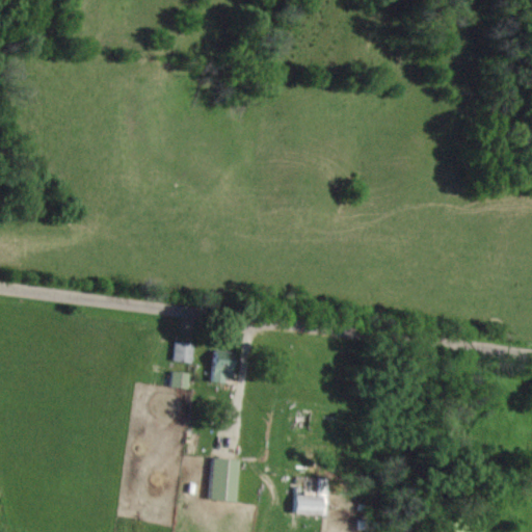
[(173,362),(191,365),(194,345),(176,342),(173,362)]
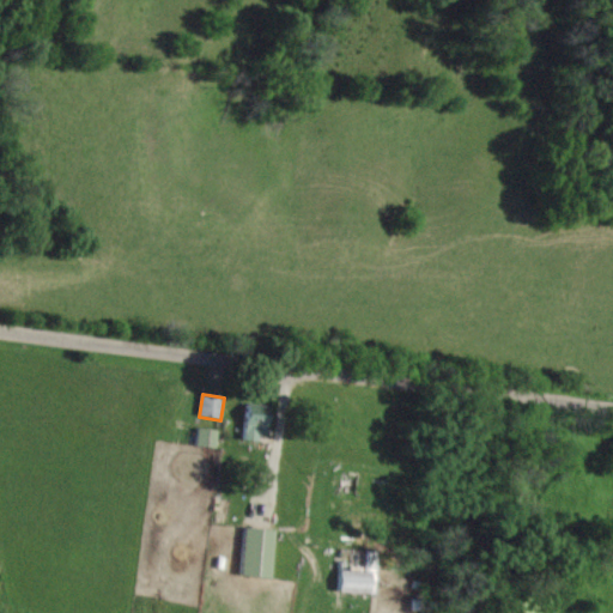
[(267,442),(269,417),(247,414),(244,438),(267,442)]
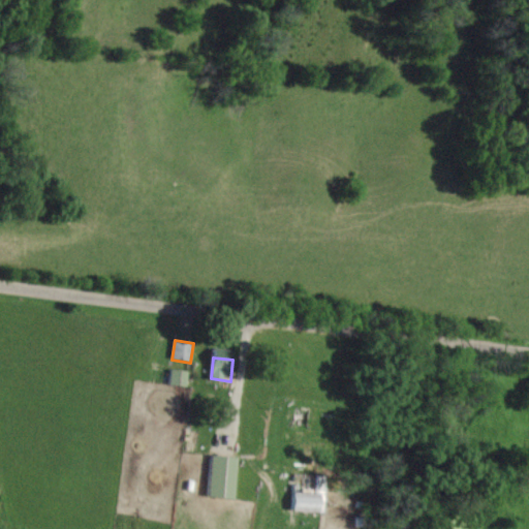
[(168,384),(187,387),(189,373),(170,370),(168,384)]
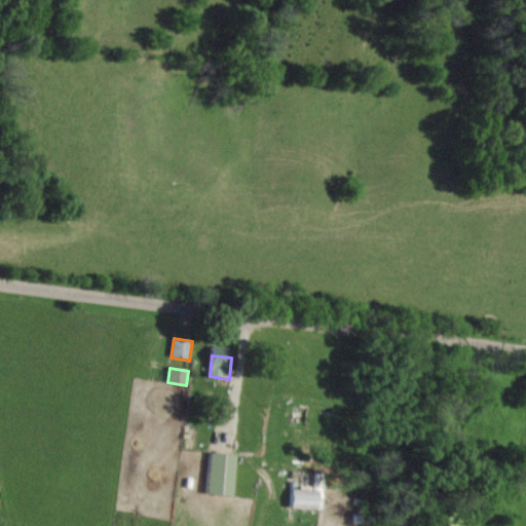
[(235,455),(210,454),(207,495),(233,496),(235,455)]
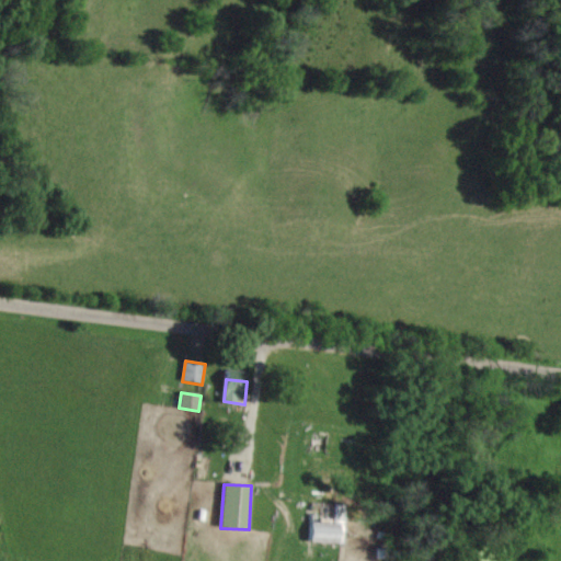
[(334,524),(310,524),(309,542),(344,544),(345,505),(334,505),(334,524)]
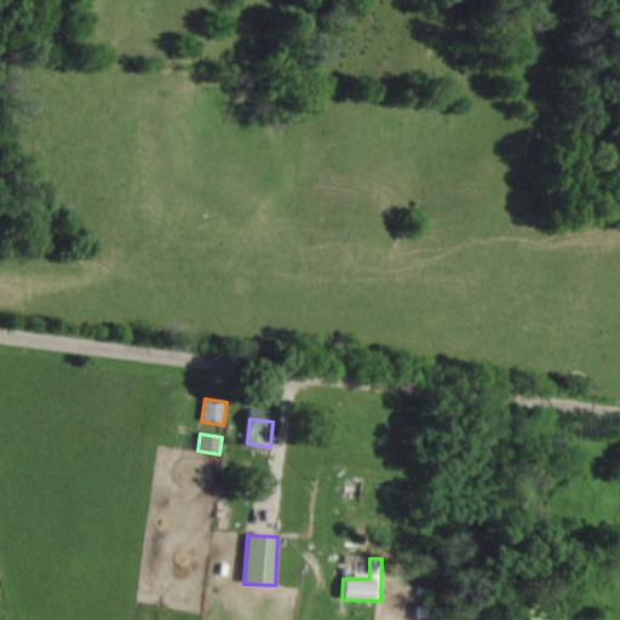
All buildings are outlined.
